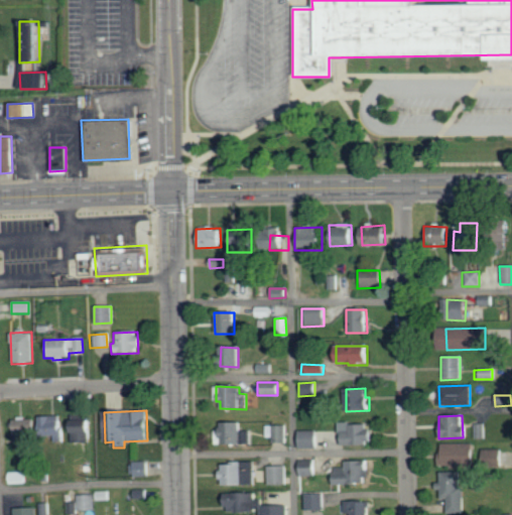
[(61,416),(36,417),(37,439),(62,438),(61,416)]
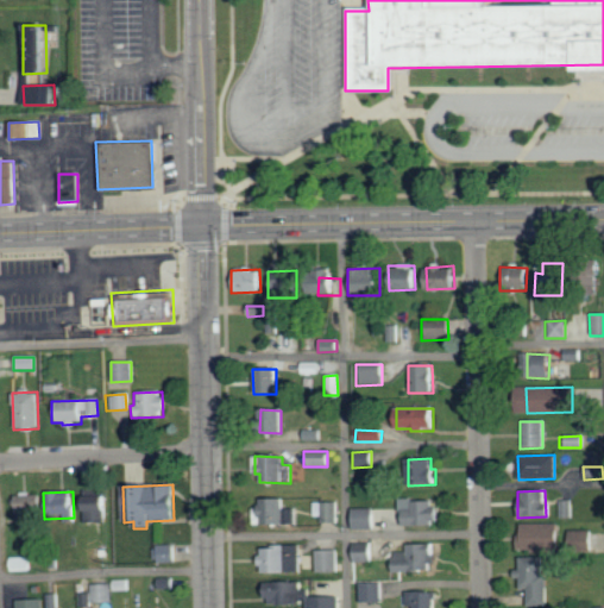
[(13,518),(39,516),(39,495),(13,495),(13,518)]
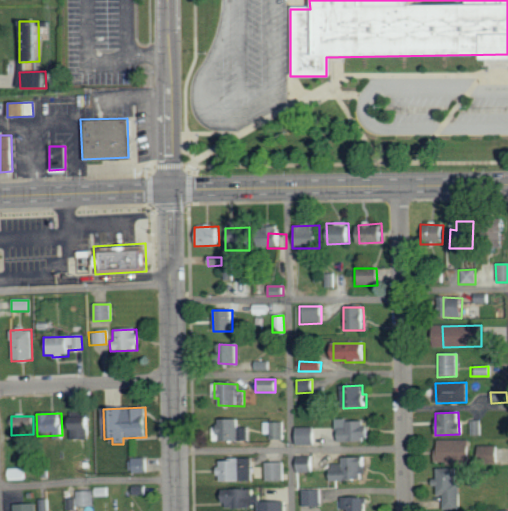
[(90,417),(69,418),(69,441),(87,440),(86,429),(90,429),(90,417)]
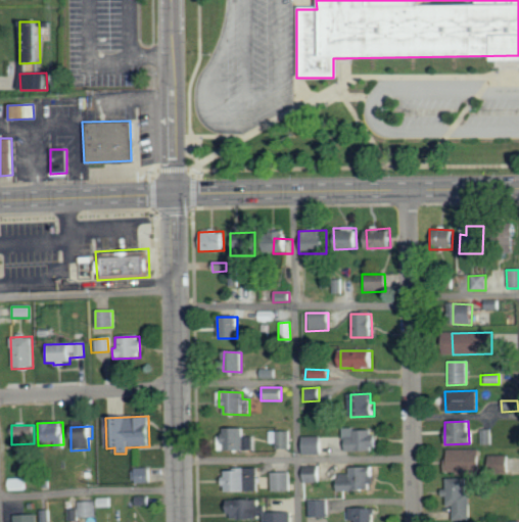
[(242,428),(222,429),(222,437),(215,437),(216,452),(254,451),(253,437),(242,438),(242,428)]
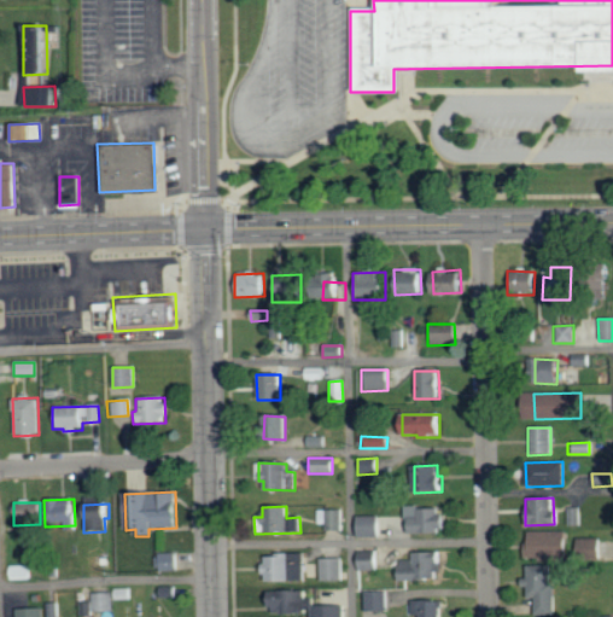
[(578,508),(566,508),(567,525),(578,525),(578,508)]
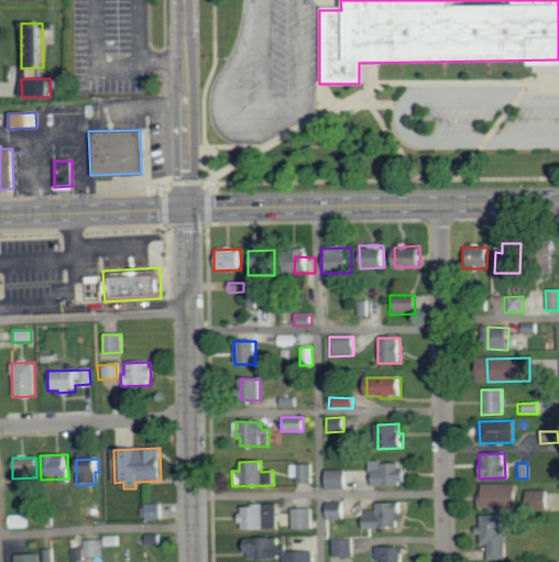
[(310,464),(288,465),(288,483),(310,482),(310,464)]
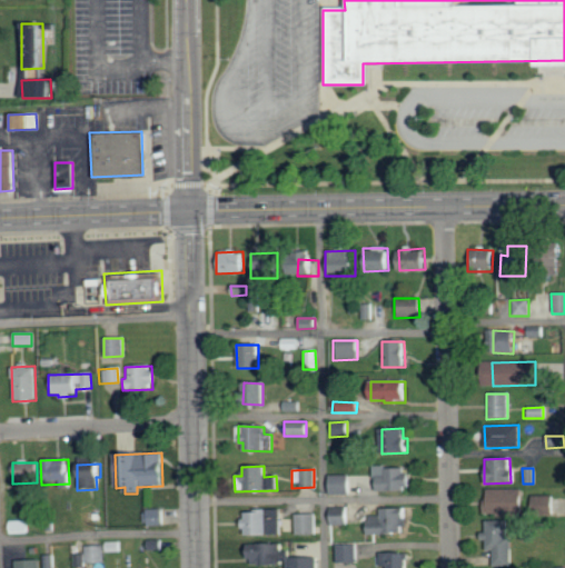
[(373,491),(409,490),(409,469),(373,469),(373,491)]
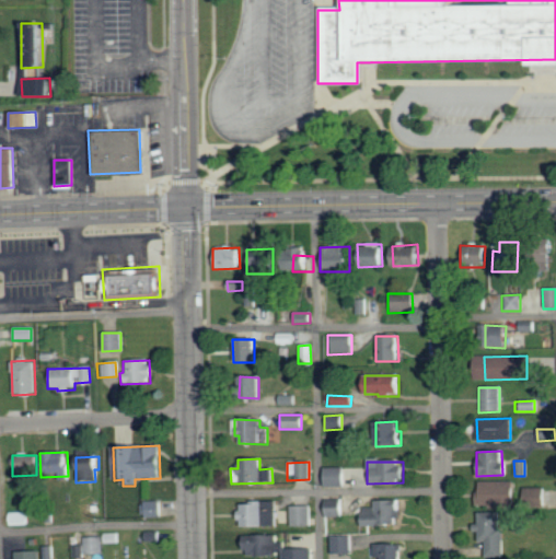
[(345,468),(320,468),(321,487),(345,486),(345,468)]
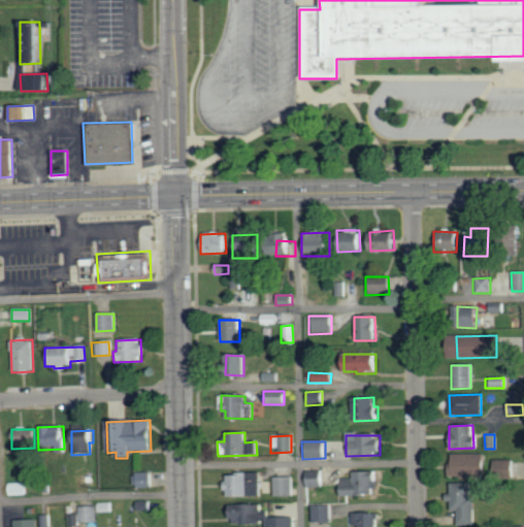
[(523,479),(522,456),(523,456),(523,450),(511,450),(511,460),(492,461),(492,480),(523,479)]
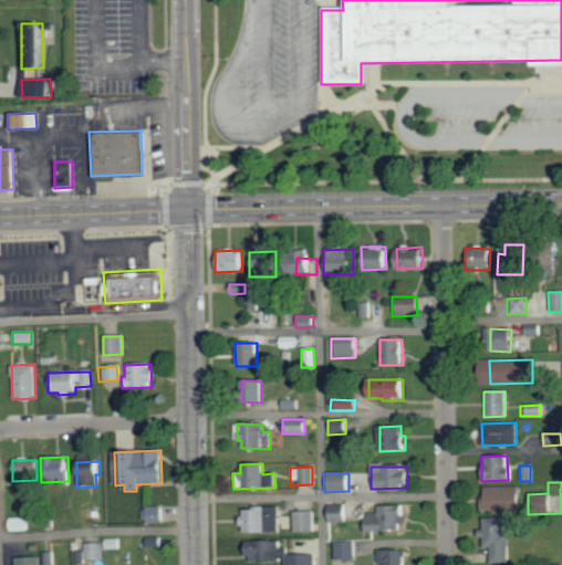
[(518,488),(480,488),(480,513),(517,514),(518,488)]
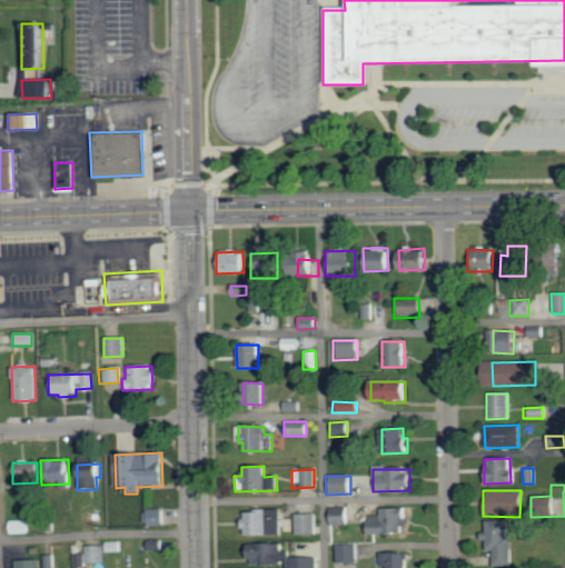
[(347,525),(346,507),(328,508),(329,526),(347,525)]
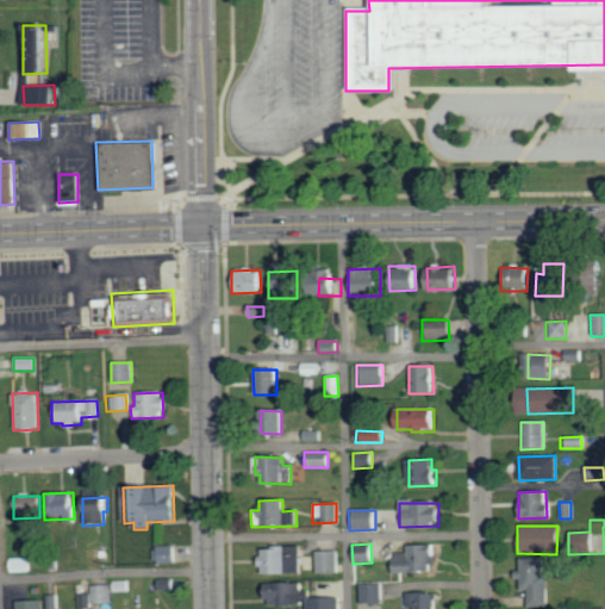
[(395,572),(432,572),(432,546),(405,546),(405,553),(395,553),(395,572)]
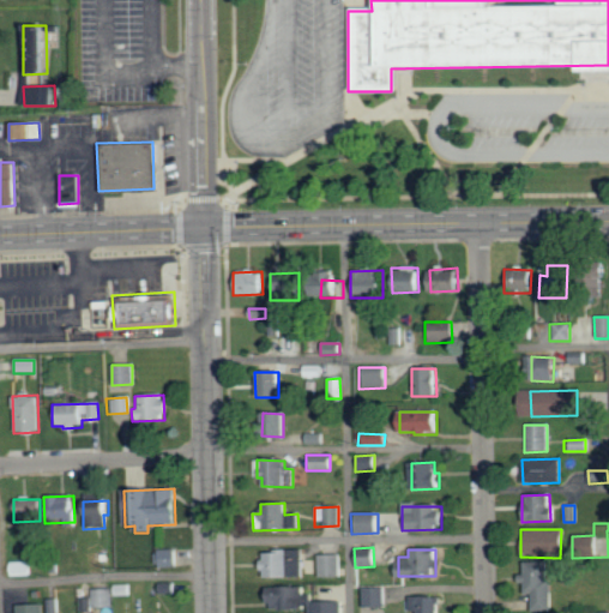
[(154,569),(175,568),(175,551),(154,552),(154,569)]
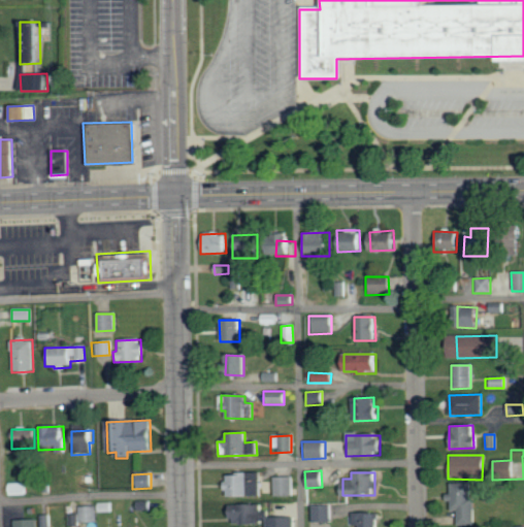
[(261,497),(261,474),(223,475),(224,498),(261,497)]
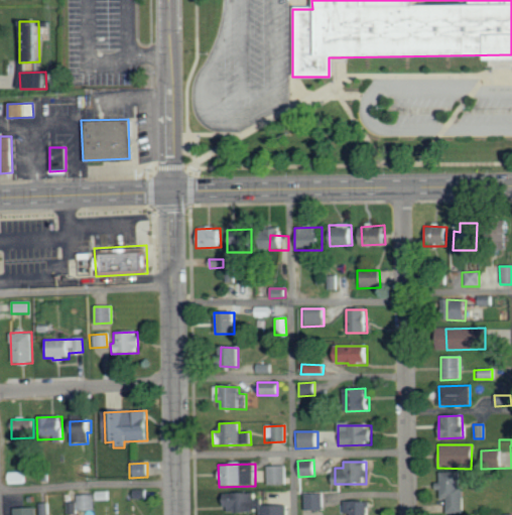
[(285,466),(267,467),(268,486),(285,485),(285,466)]
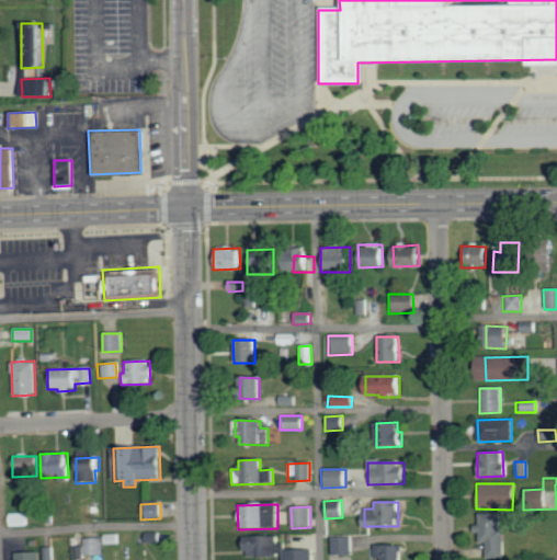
[(7,514),(6,526),(26,527),(27,515),(7,514)]
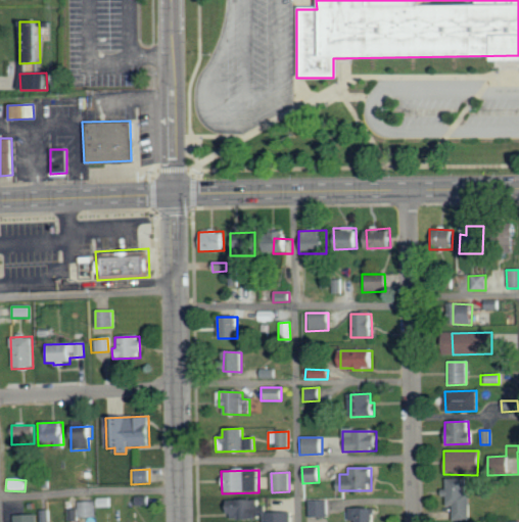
[(464,479),(442,479),(443,507),(452,507),(452,521),(468,521),(468,492),(464,492),(464,479)]
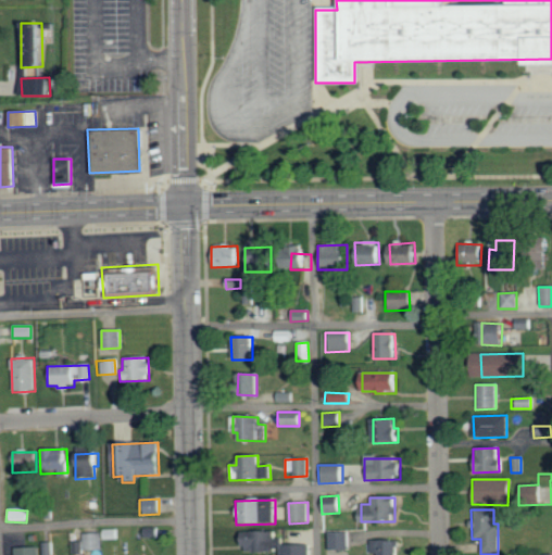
[(276,531),(245,533),(246,554),(277,553),(276,531)]
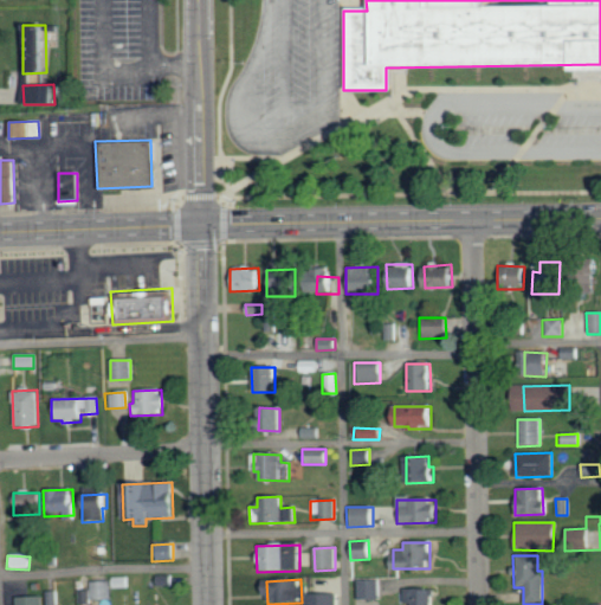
[(356,581),(357,599),(379,599),(379,580),(356,581)]
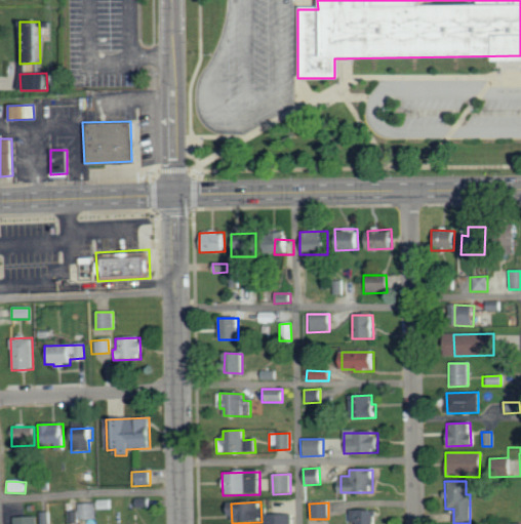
[(94,520),(94,504),(77,505),(77,520),(94,520)]
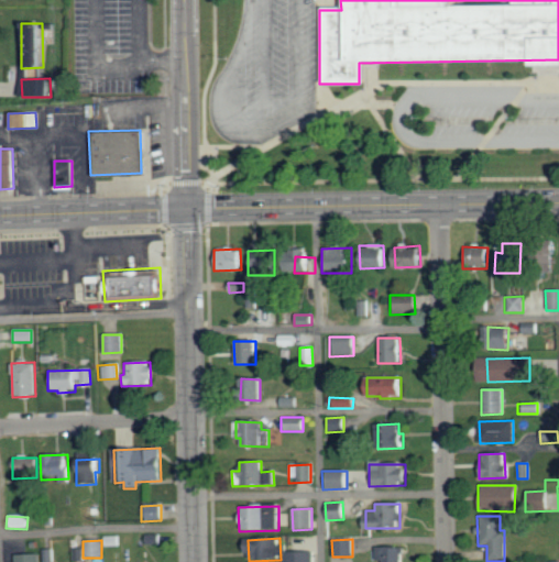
[(402,561),(403,548),(375,548),(375,561),(383,561),(402,561)]
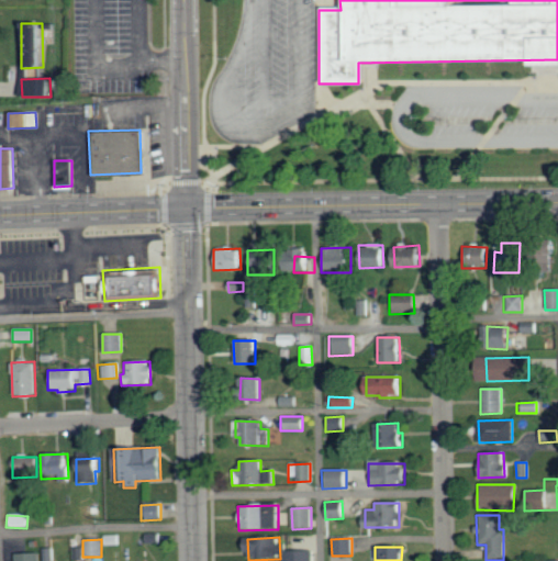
[(312,560),(312,551),(288,551),(288,560),(312,560)]
